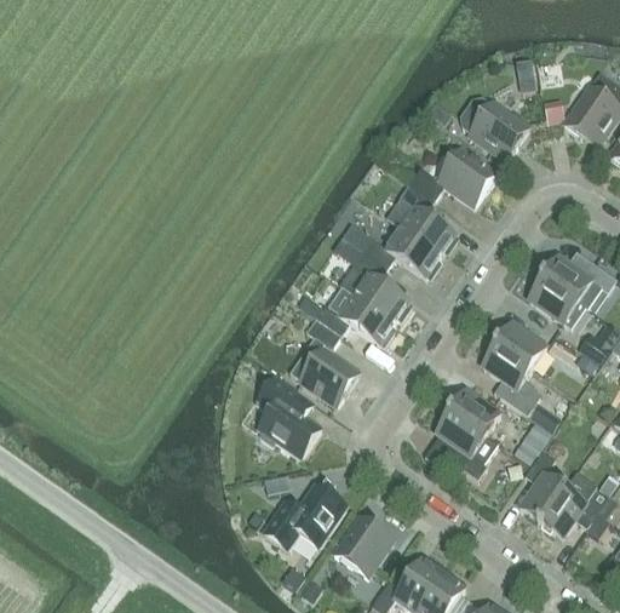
[(551,61),(532,67),(535,79),(555,73),(551,61)]
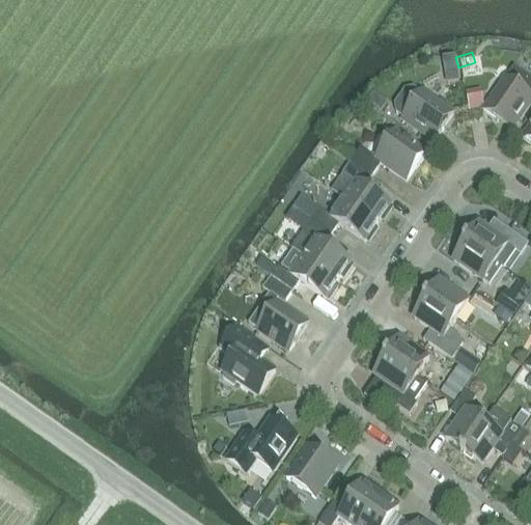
[(511,127),(530,98),(530,74),(514,62),(505,76),(504,75),(482,107),(511,127)]
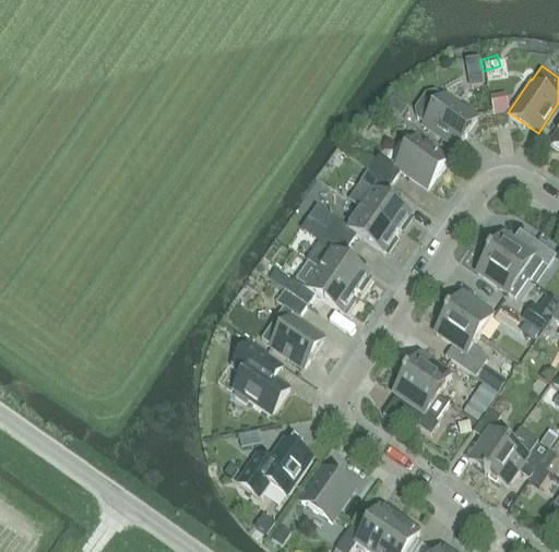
[(482,68),(468,70),(471,83),(484,81),(482,68)]
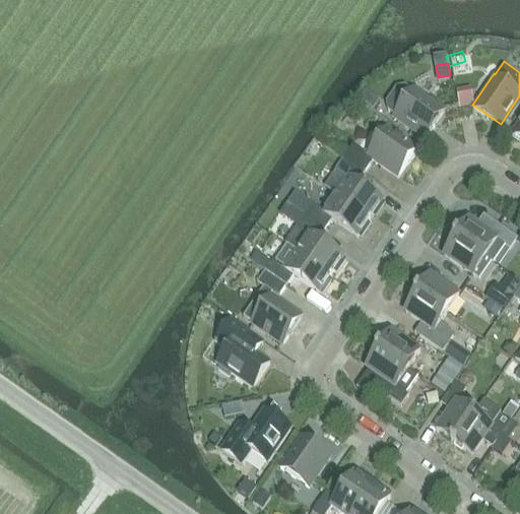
[(412,85),(405,81),(396,83),(386,99),(387,108),(394,112),(393,114),(425,135),(444,107),(412,85)]
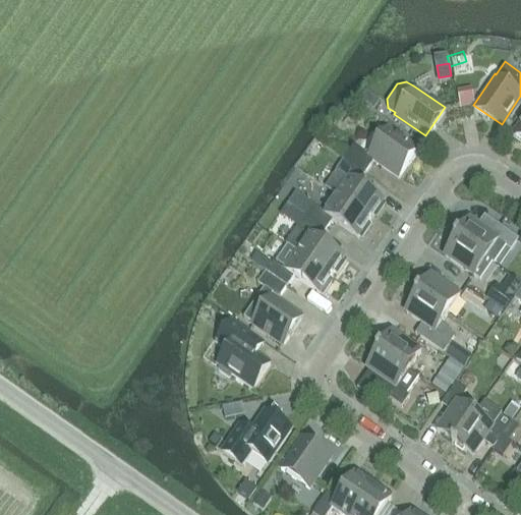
[(471,84),(458,87),(461,104),(474,102),(471,84)]
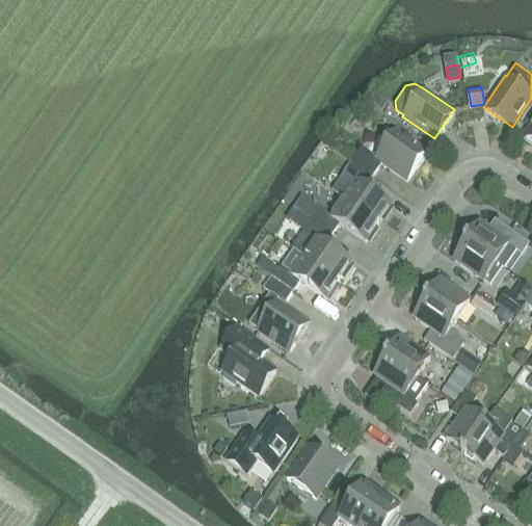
[(531,120),(523,134),(531,140),(531,120)]
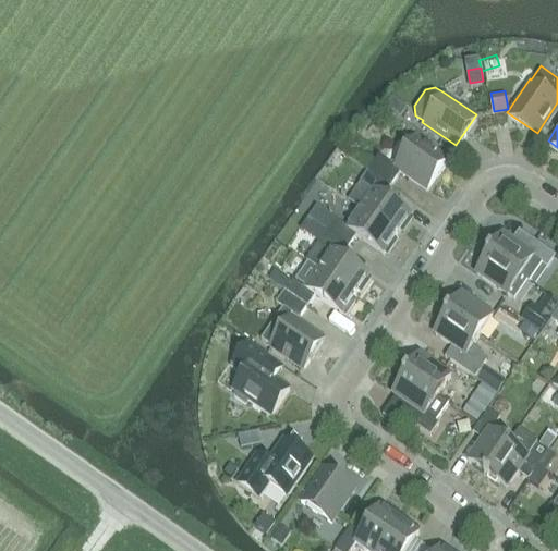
[(400,168),(427,186),(448,156),(414,133),(393,162),(378,150),(367,166),(390,182),(400,168)]
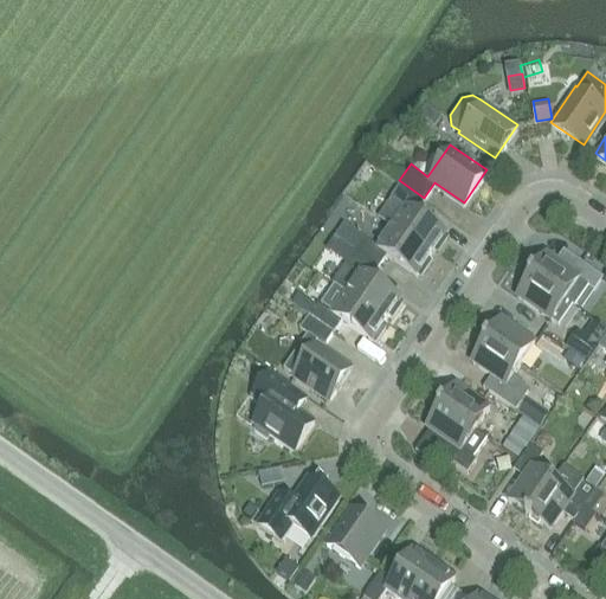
[(416,210),(424,198),(399,180),(376,213),(392,224),(430,251),(433,246),(437,249),(447,233),(444,231),(445,230),(416,210)]
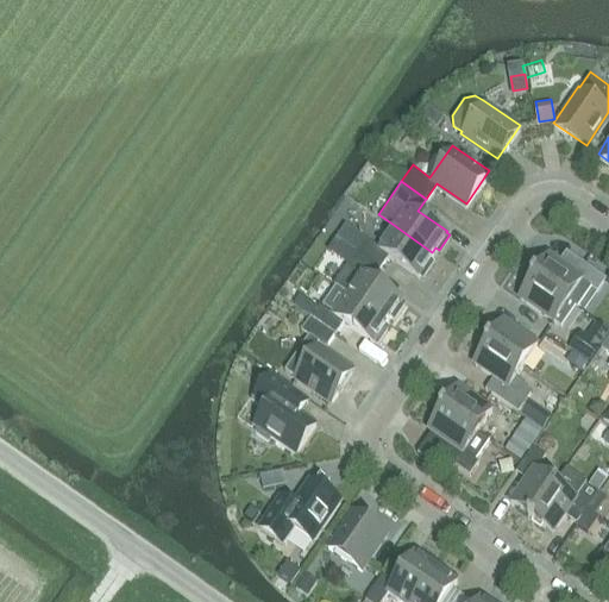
[(429,257),(432,252),(394,225),(380,245),(364,234),(356,248),(381,264),(388,254),(418,274),(419,273),(422,275),(433,259),(429,257)]
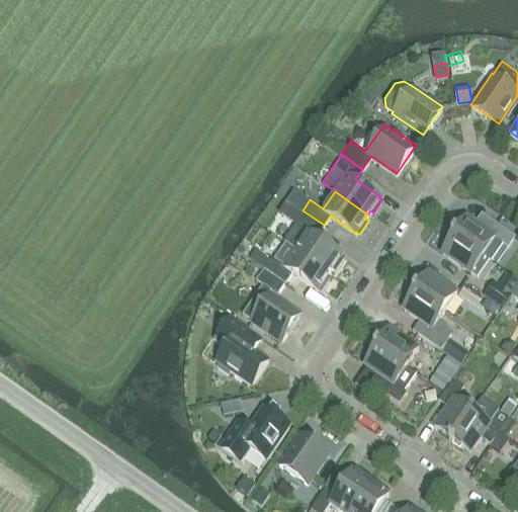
[(317,235),(324,225),(303,210),(294,222),(295,222),(283,239),(295,248),(295,247),(329,270),(332,266),(335,268),(344,255),(341,253),(342,252),(317,235)]
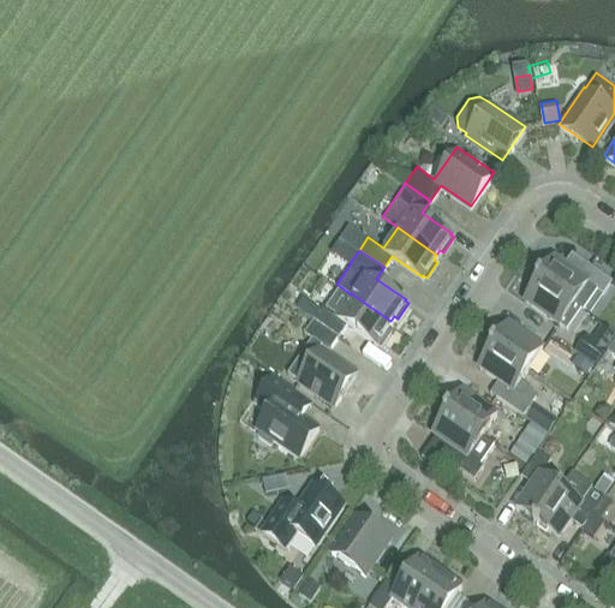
[(611,278),(586,260),(578,272),(554,255),(538,276),(581,305),(584,307),(597,287),(602,291),(611,278)]
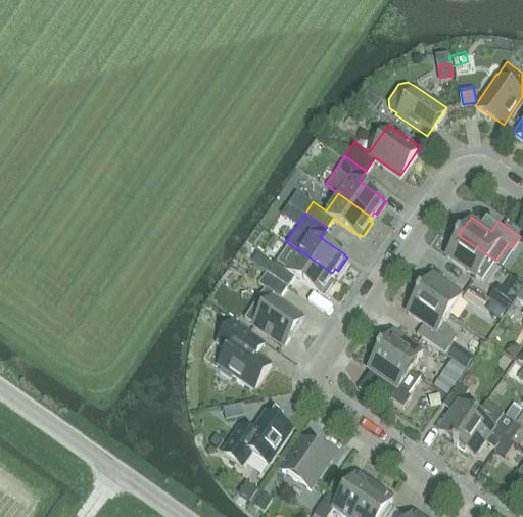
[(482,277),(494,260),(458,235),(445,253),(475,274),(476,272),(482,277)]
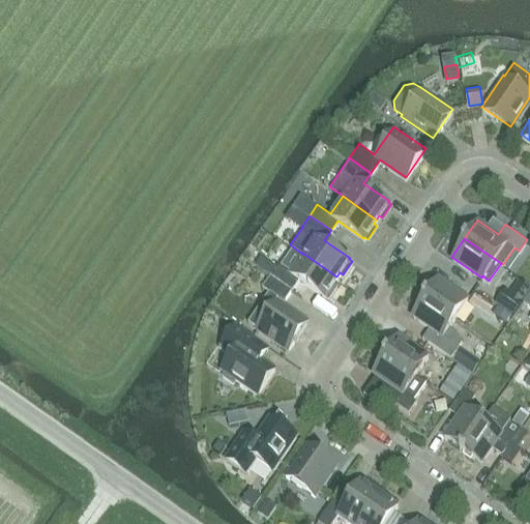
[(334,281),(336,277),(302,253),(302,254),(291,270),(277,261),(270,272),(292,288),(298,278),(324,295),(325,294),(328,296),(337,283),(334,281)]
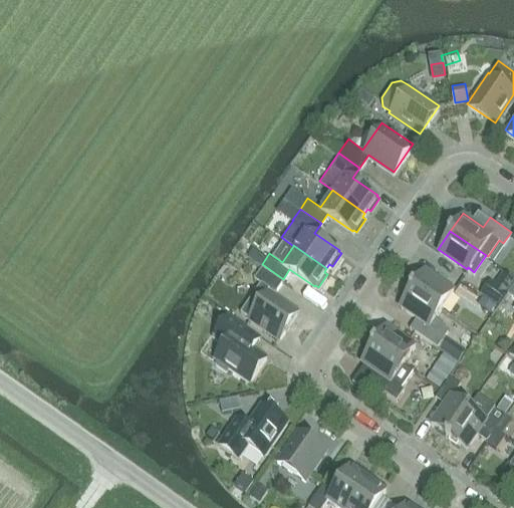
[(275,290),(283,279),(262,264),(254,276),(260,280),(240,309),(248,315),(279,337),(298,309),(267,287),(268,286),(275,290)]
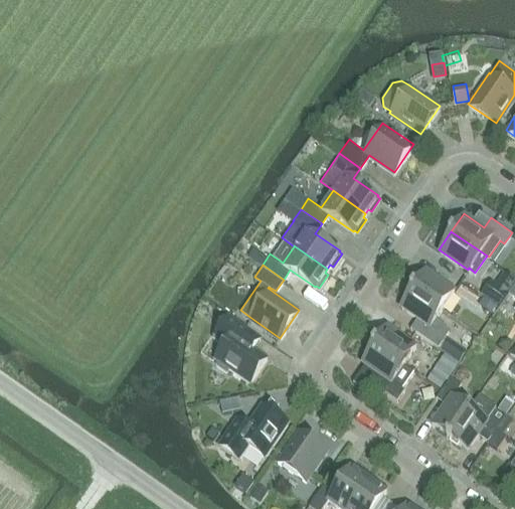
[(412,287),(442,307),(454,289),(424,269),(412,287)]
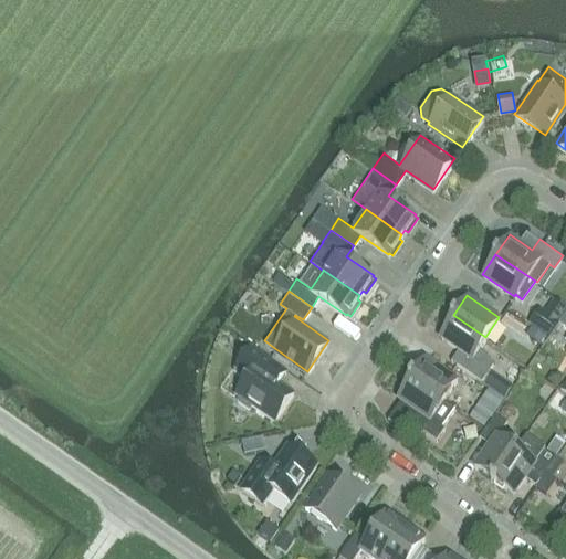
[(541,303),(528,322),(545,333),(546,334),(559,315),(541,303)]
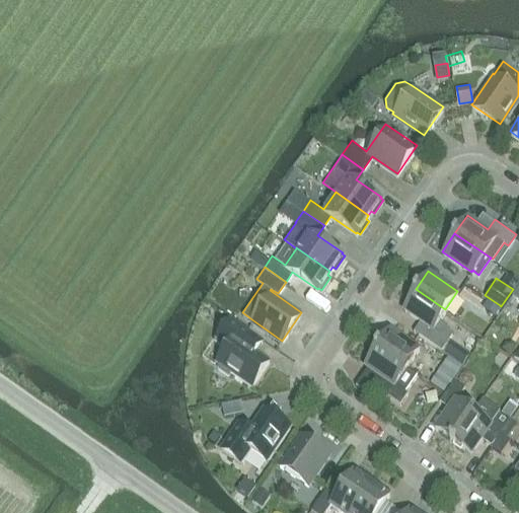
[(476,299),(482,293),(471,286),(466,293),(476,299)]
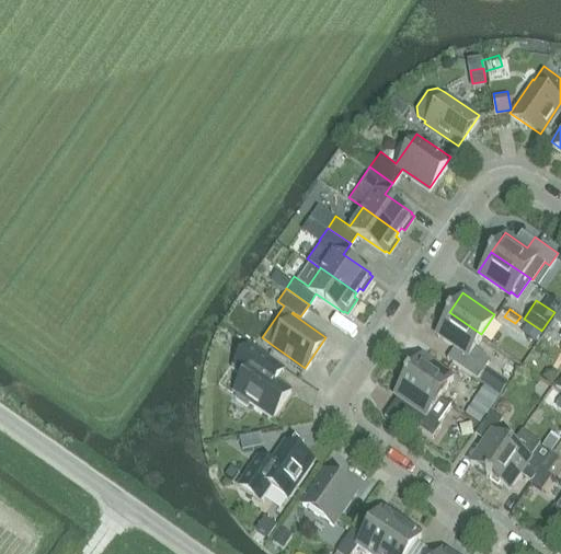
[(474,344),(481,334),(449,312),(436,332),(460,348),(453,359),(477,376),(484,365),(489,358),(485,351),(484,350),(474,344)]
